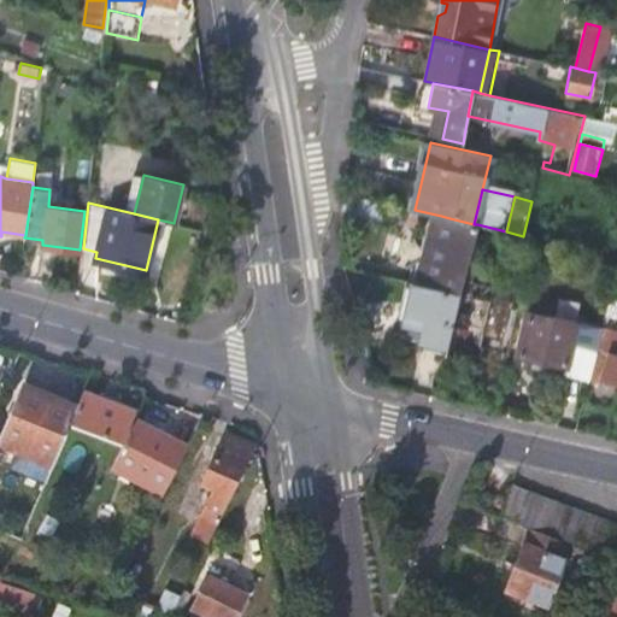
[(450,218),(441,216),(425,285),(434,286),(450,218)]
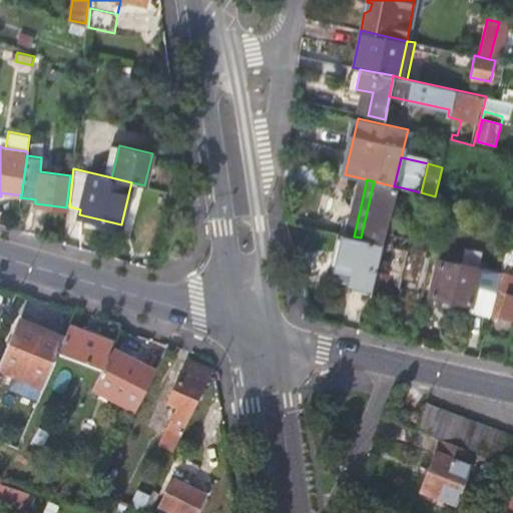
[(394,186),(374,181),(361,237),(383,243),(397,186),(394,186)]
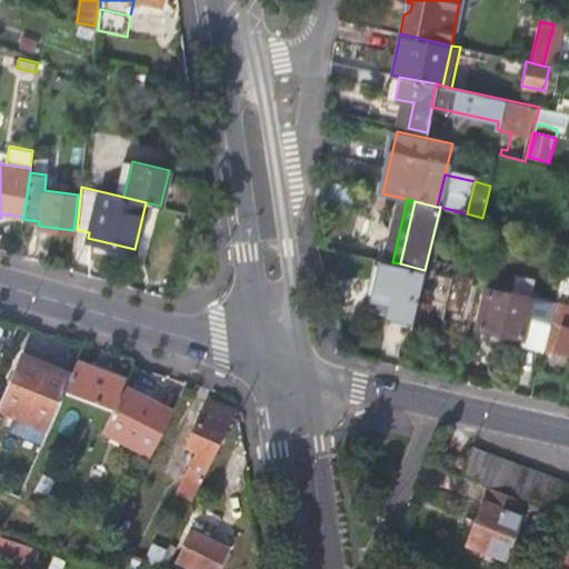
[(386,315),(412,321),(423,271),(379,260),(370,298),(388,302),(386,315)]
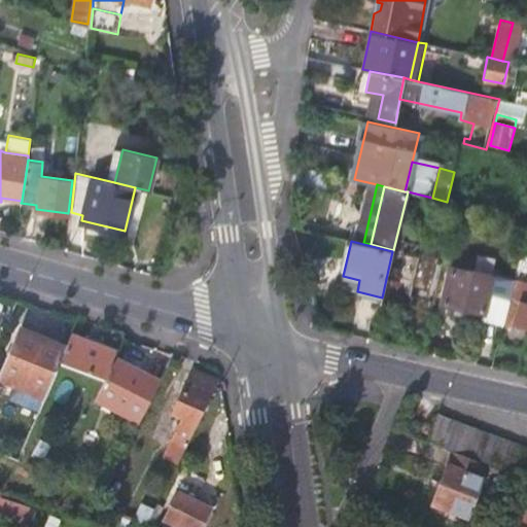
[(483,321),(503,326),(504,325),(511,300),(489,294),(494,275),(475,271),(473,276),(467,275),(453,271),(446,304),(485,313),(483,321)]
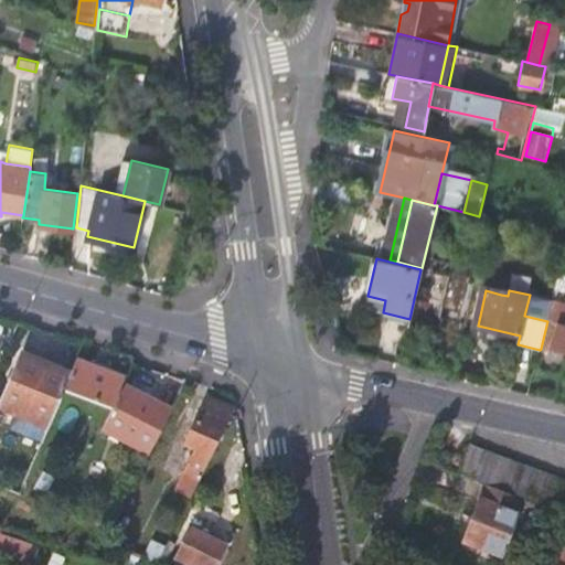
[(547,321),(541,349),(550,352),(552,345),(564,349),(564,301),(553,299),(547,321)]
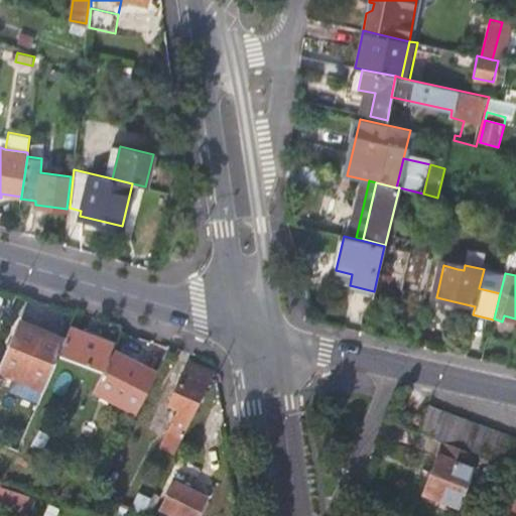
[(307,318),(314,320),(315,313),(308,311),(307,318)]
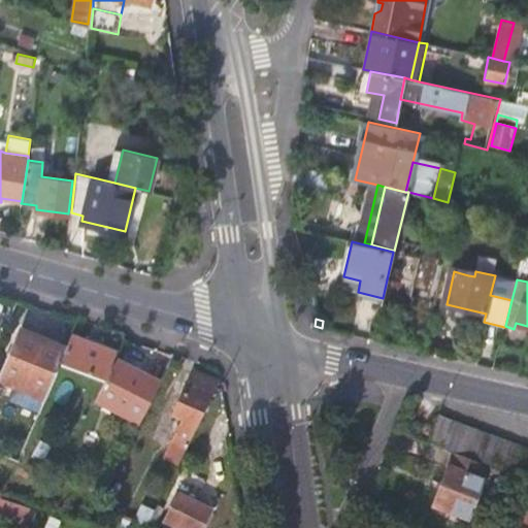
[(0,380),(0,382),(44,400),(60,364),(66,350),(20,331),(0,380)]
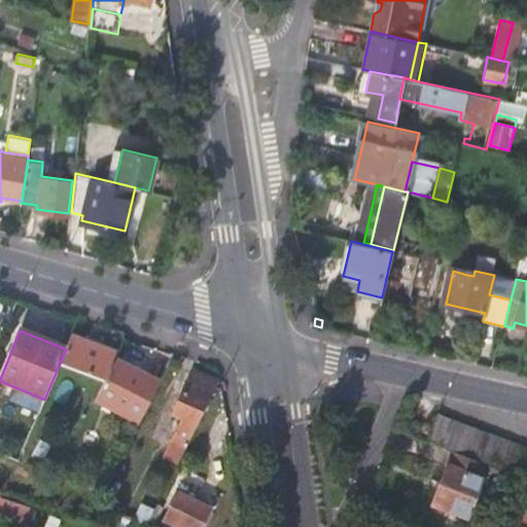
[(60,363),(105,381),(116,350),(70,337),(66,349),(60,363)]
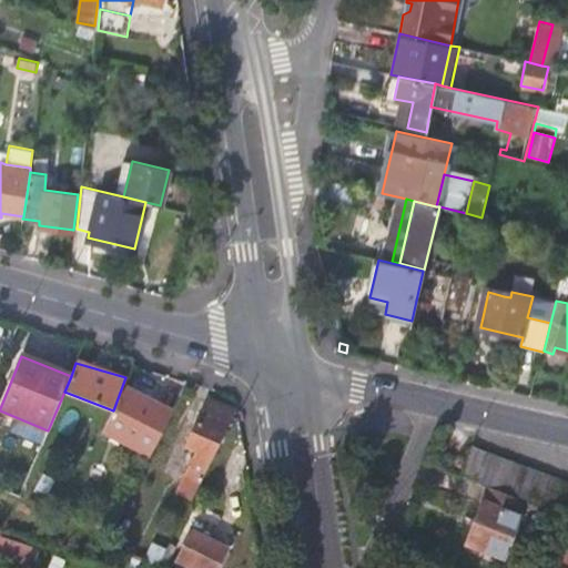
[(102,433),(150,455),(162,432),(172,412),(124,389),(113,411),(102,433)]
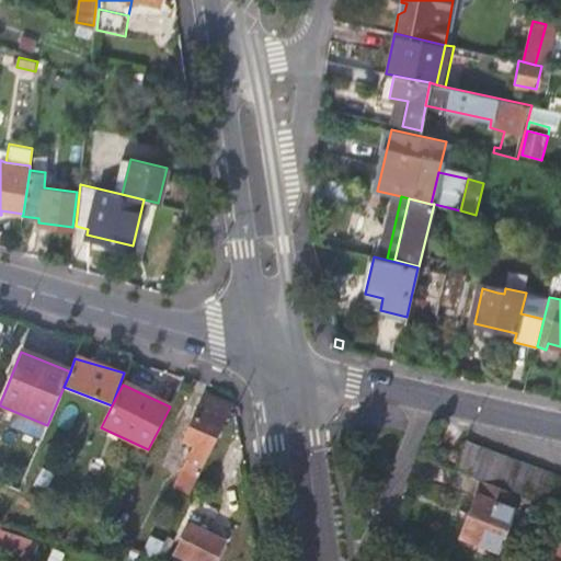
[(183,478),(194,483),(214,445),(233,405),(207,395),(194,418),(184,438),(194,444),(184,469),(186,470),(183,478)]
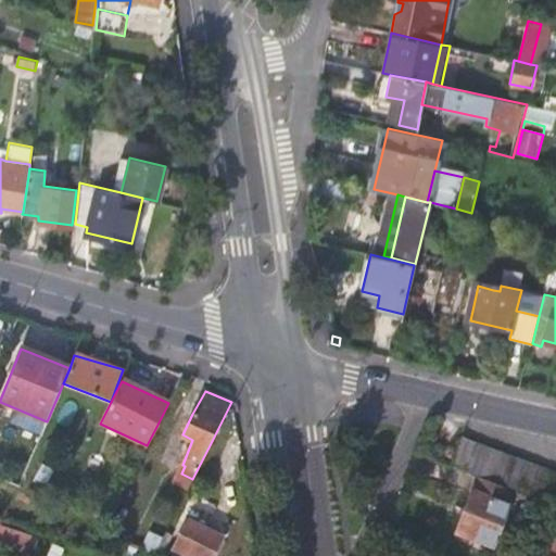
[(167,460),(178,465),(188,439),(177,434),(167,460)]
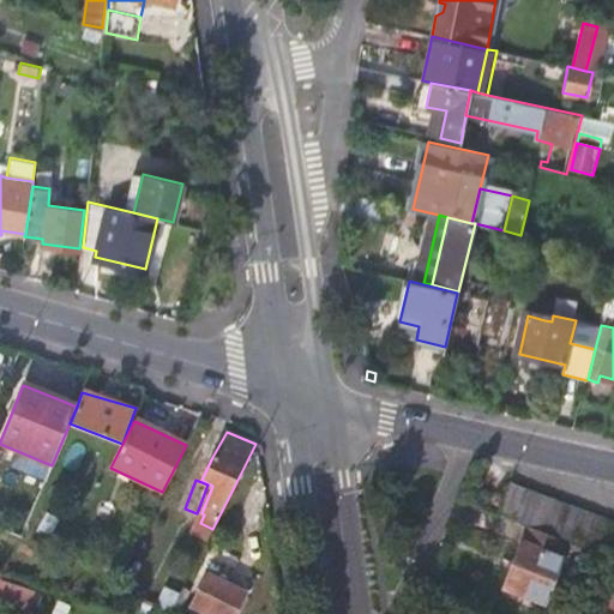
[(512,485),(500,517),(529,528),(541,495),(512,485)]
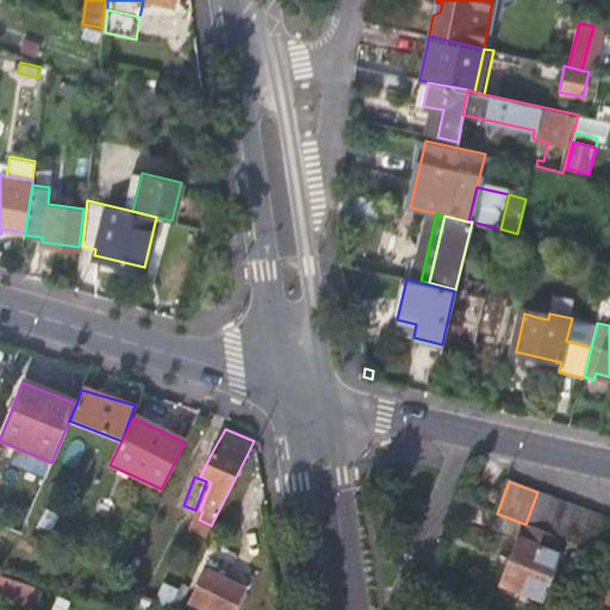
[(553,497),(537,492),(526,524),(541,530),(553,497)]
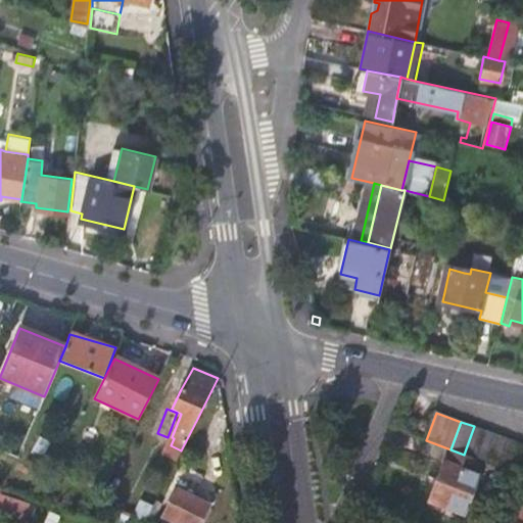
[(488,431),(474,426),(464,455),(477,460),(488,431)]
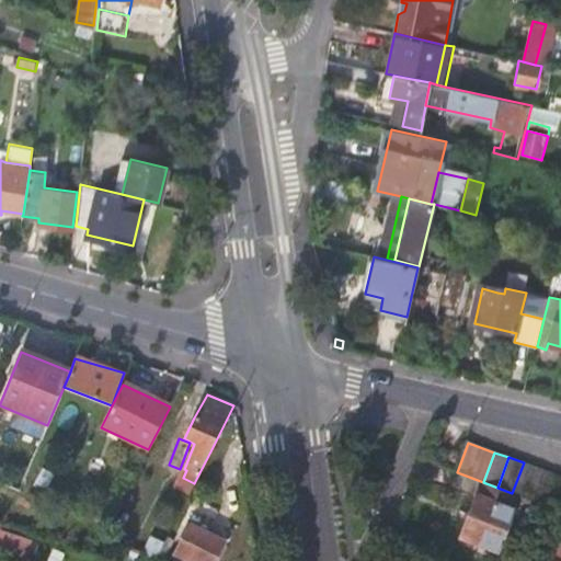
[(538,468),(524,462),(512,493),(527,497),(538,468)]
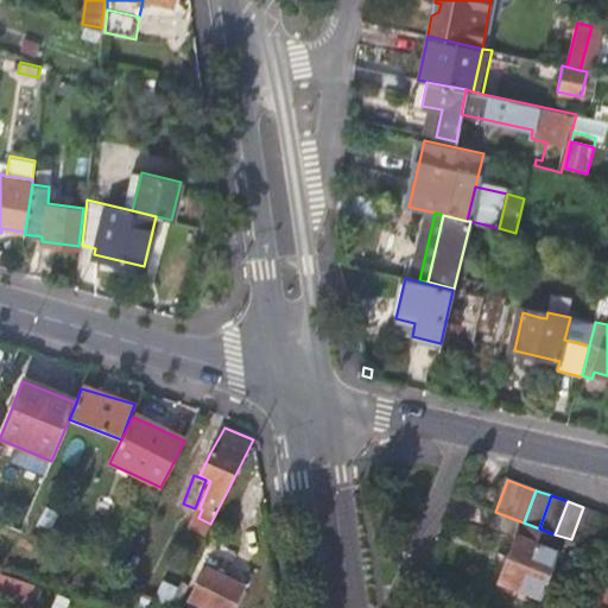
[(597,513),(583,507),(571,539),(586,545),(597,513)]
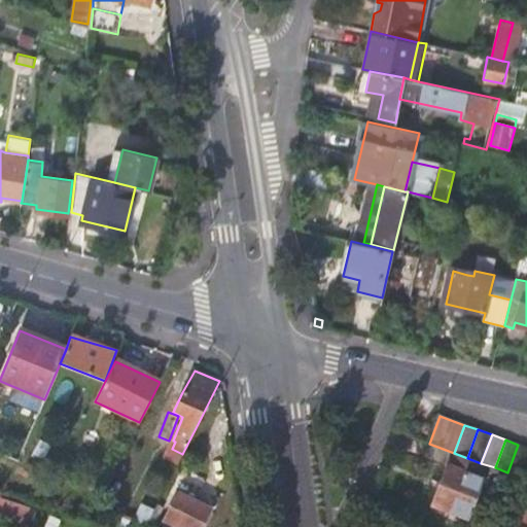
[(526,462),(526,448),(518,445),(507,472),(522,478),(526,462)]
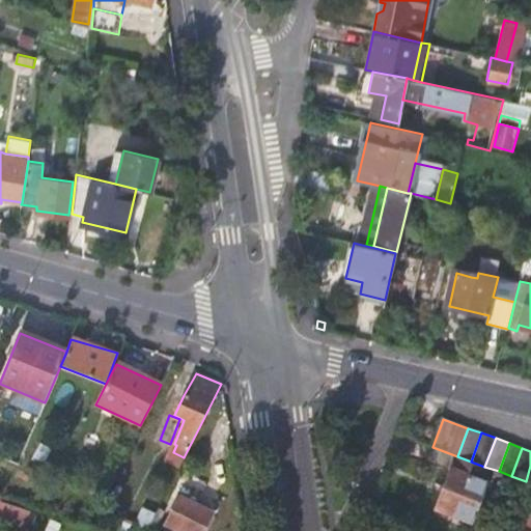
[(471,523),(492,470),(456,457),(437,510),(471,523)]
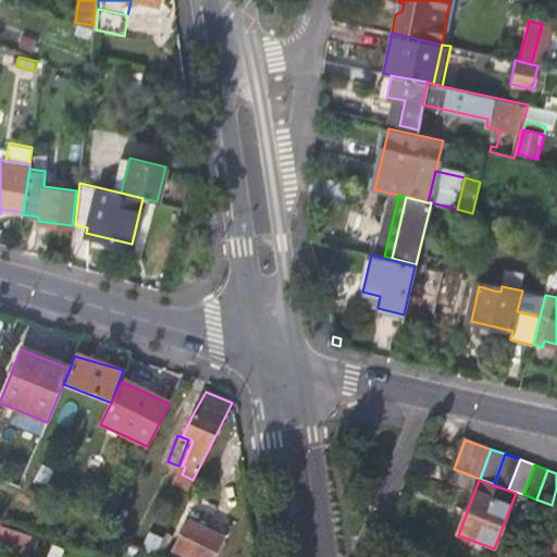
[(212,556),(223,537),(187,520),(173,551),(186,556),(212,556)]
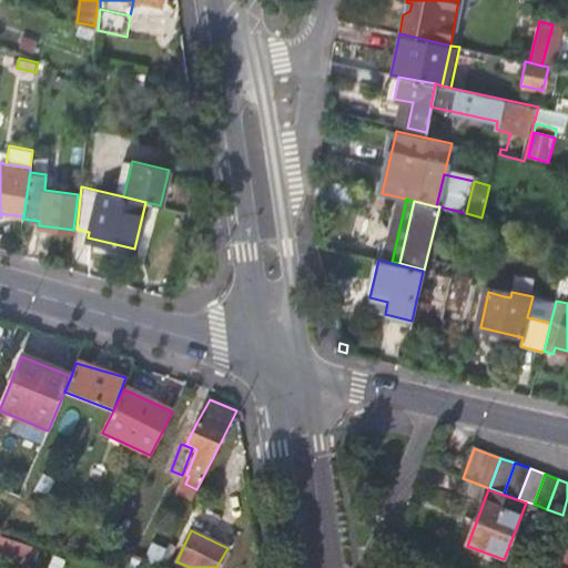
[(153,543),(145,559),(159,566),(166,549),(153,543)]
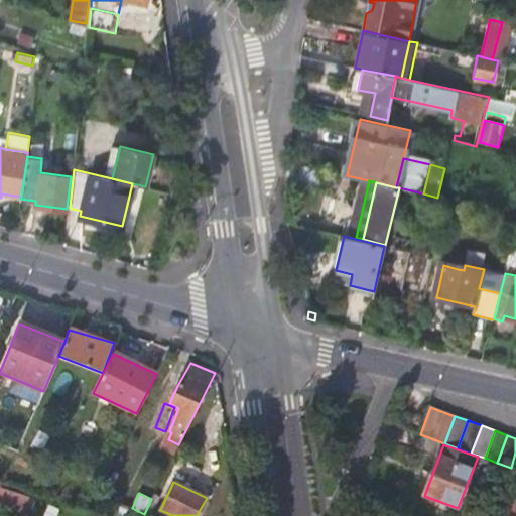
[(515,515),(515,505),(511,515),(507,515),(502,514),(501,515),(515,515)]
